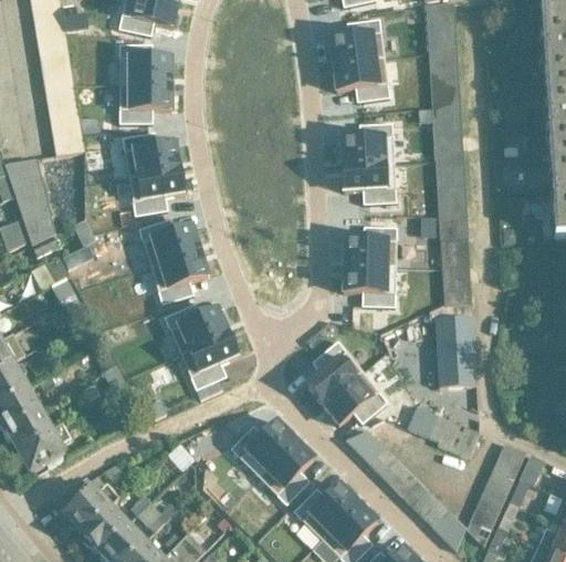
[(60,4),(59,0),(31,0),(32,9),(60,4)]
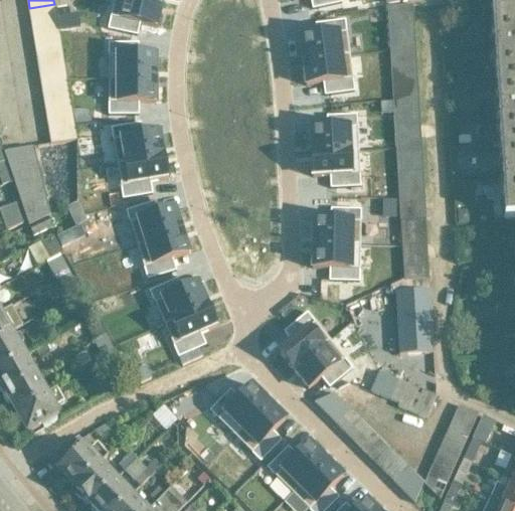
[(113,0),(108,27),(138,33),(140,21),(157,25),(162,2),(153,0),(113,0)]
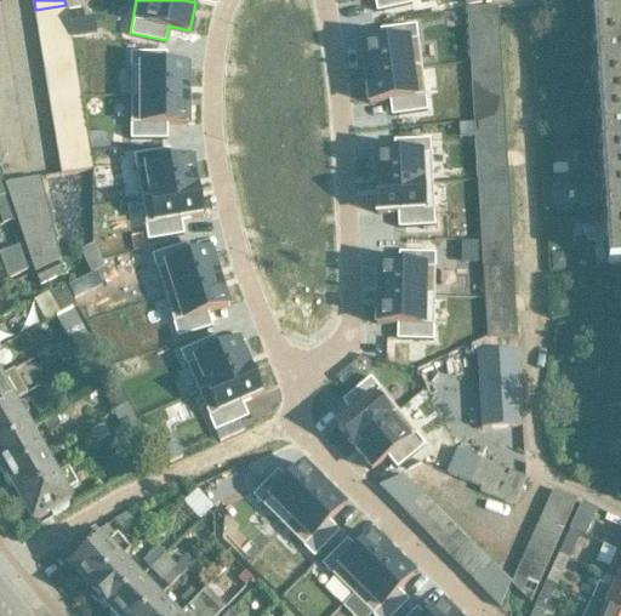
[(497,4),(467,6),(468,21),(499,18),(497,4)]
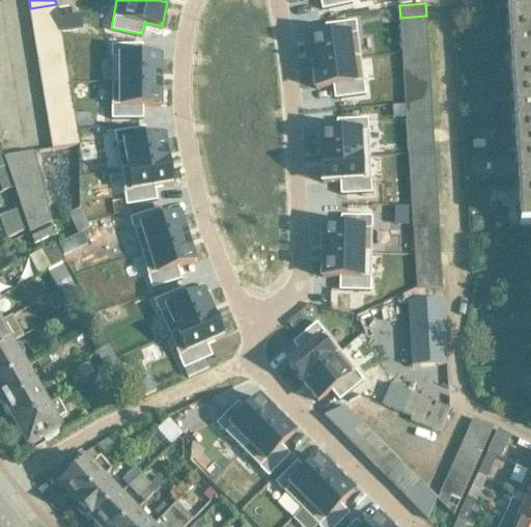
[(58,18),(56,4),(30,8),(32,22),(58,18)]
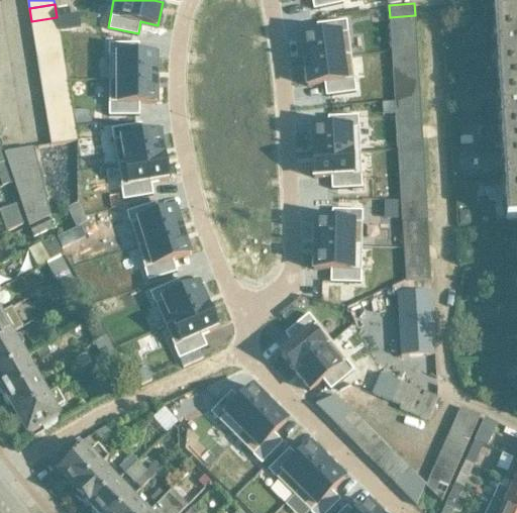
[(516,76),(516,5),(494,7),(498,78),(516,76)]
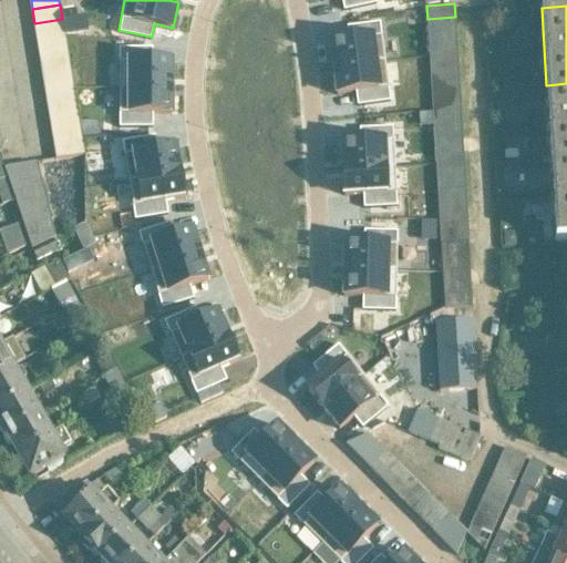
[(88,30),(85,14),(78,16),(76,7),(69,8),(62,9),(65,33),(88,30)]
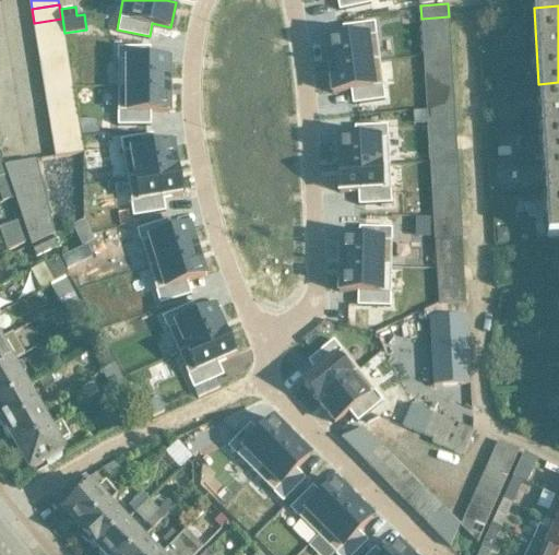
[(449,16),(421,19),(421,32),(450,30),(449,16)]
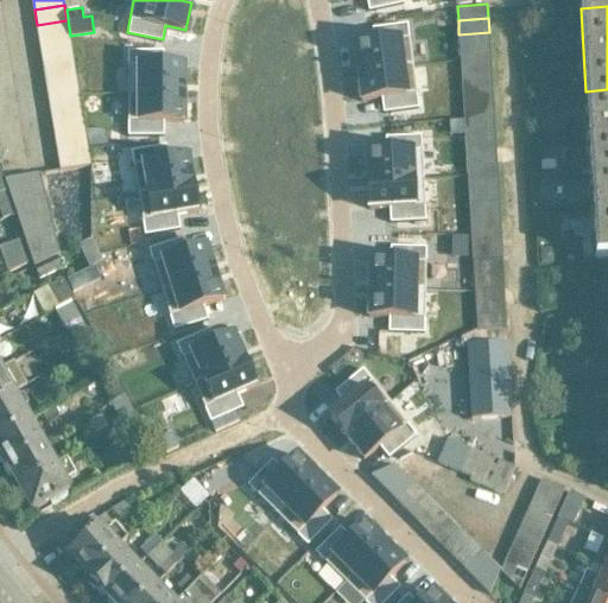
[(69,33),(67,20),(37,25),(39,38),(69,33)]
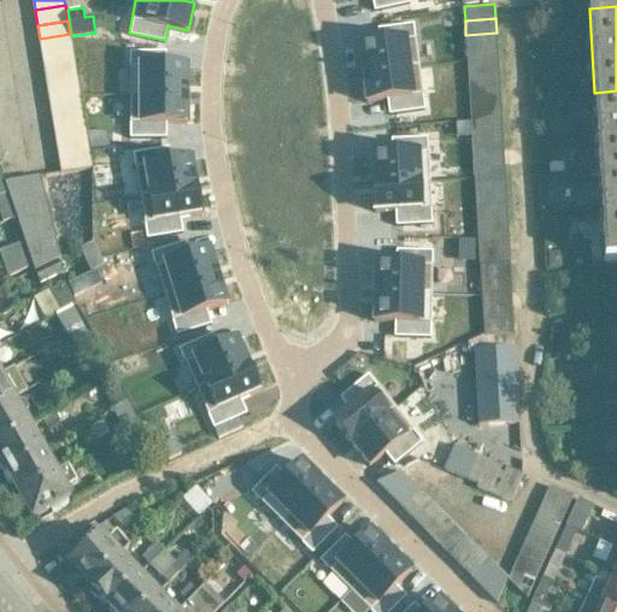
[(380,41),(359,45),(363,72),(419,65),(413,22),(377,27),(380,41)]
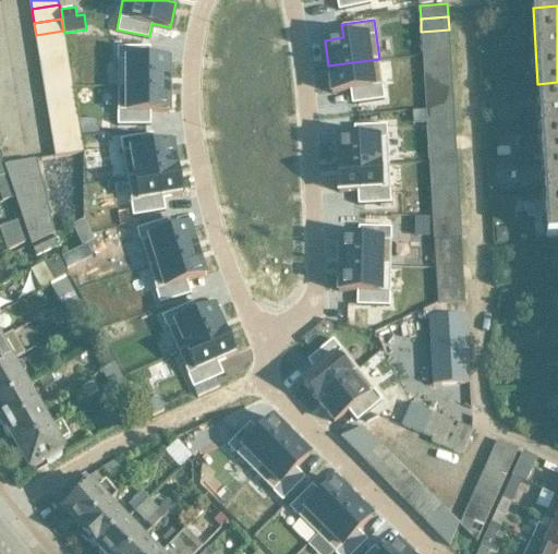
[(449,29),(421,32),(422,45),(449,43),(449,29)]
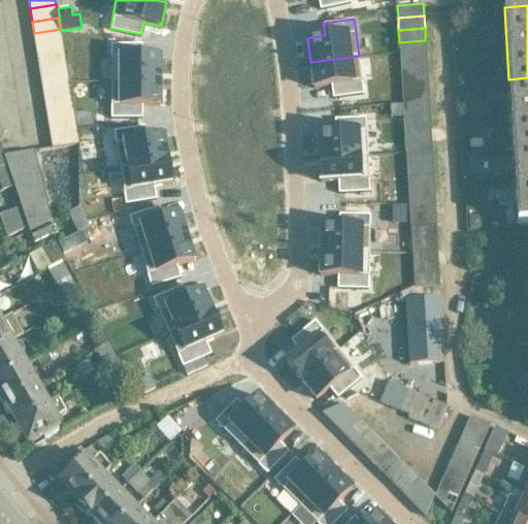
[(62,41),(60,29),(34,33),(35,46),(62,41)]
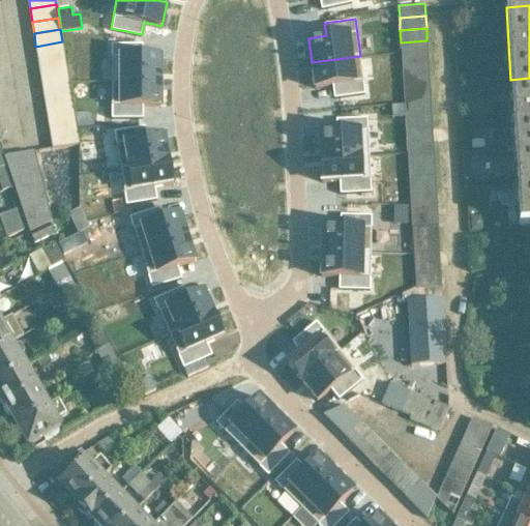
[(427,40),(401,42),(402,55),(428,53),(427,40)]
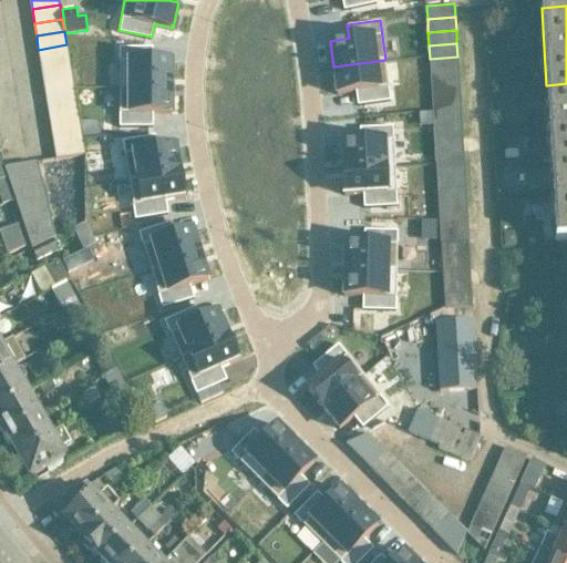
[(69,58),(66,44),(38,50),(40,63),(69,58)]
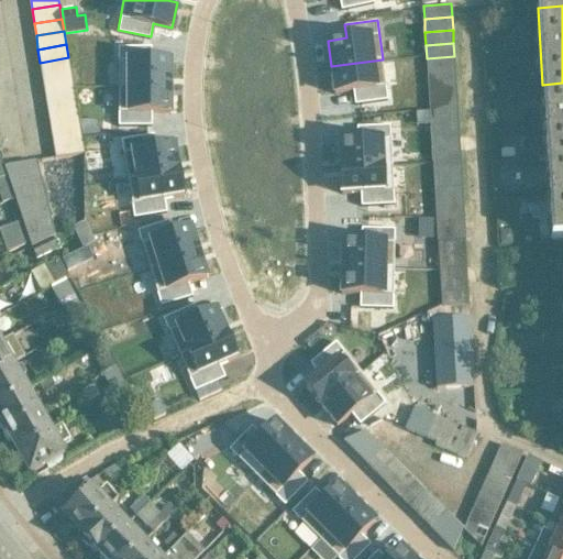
[(152,45),(119,45),(119,85),(170,85),(170,58),(152,58),(152,45)]
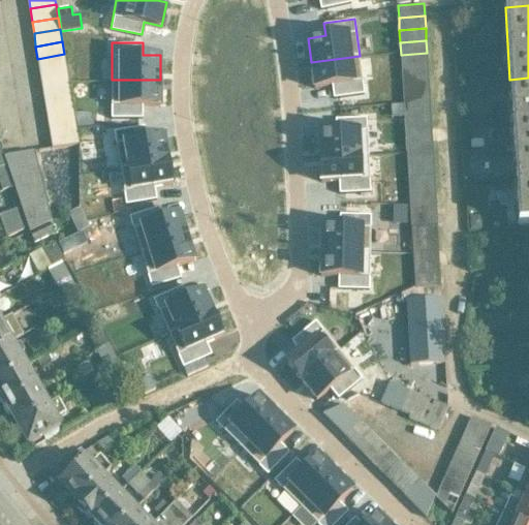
[(427,53),(401,55),(402,66),(428,65),(427,53)]
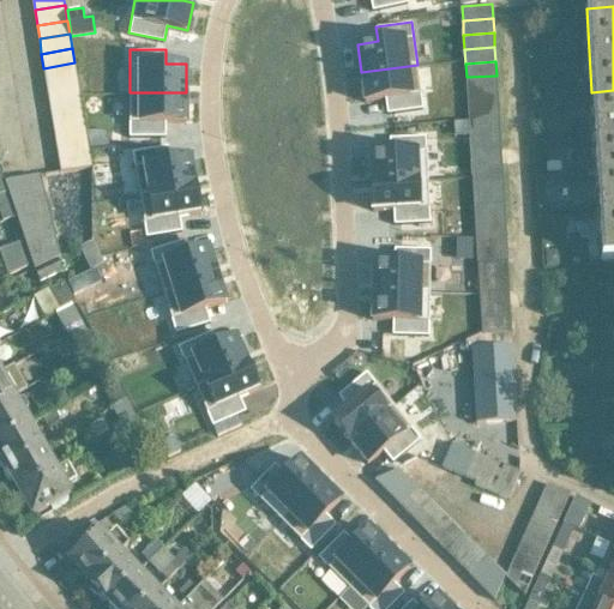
[(77,77),(74,62),(43,68),(46,83),(77,77)]
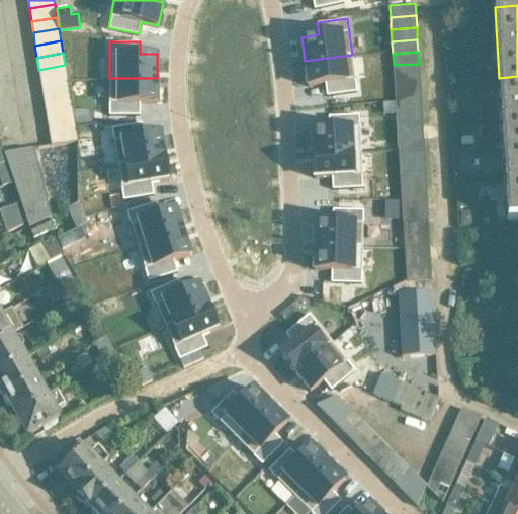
[(352,55),(305,61),(308,84),(325,82),(327,94),(356,90),(352,55)]
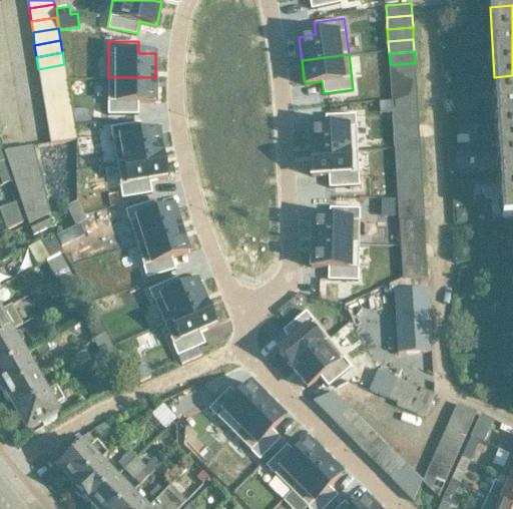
[(415,63),(390,64),(390,76),(415,74),(415,63)]
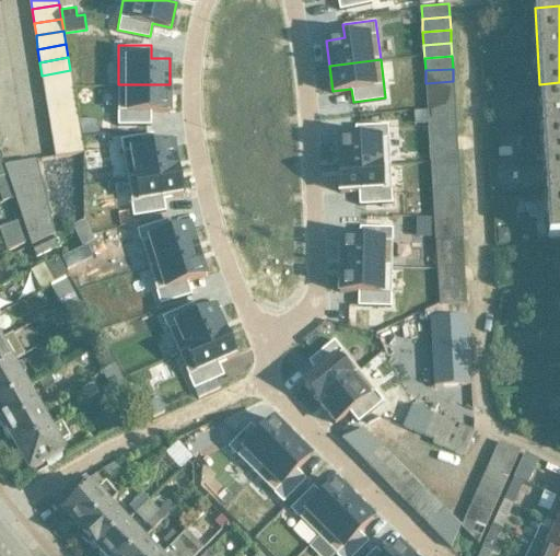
[(72,84),(70,70),(42,76),(44,89),(72,84)]
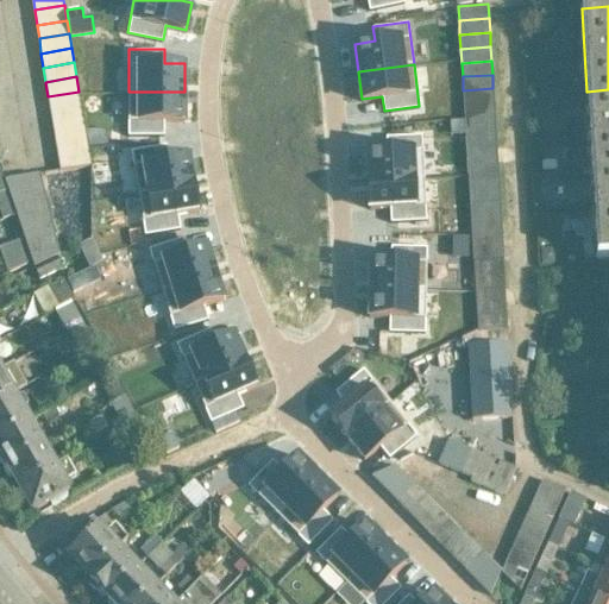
[(493,88),(463,90),(464,105),(494,102),(493,88)]
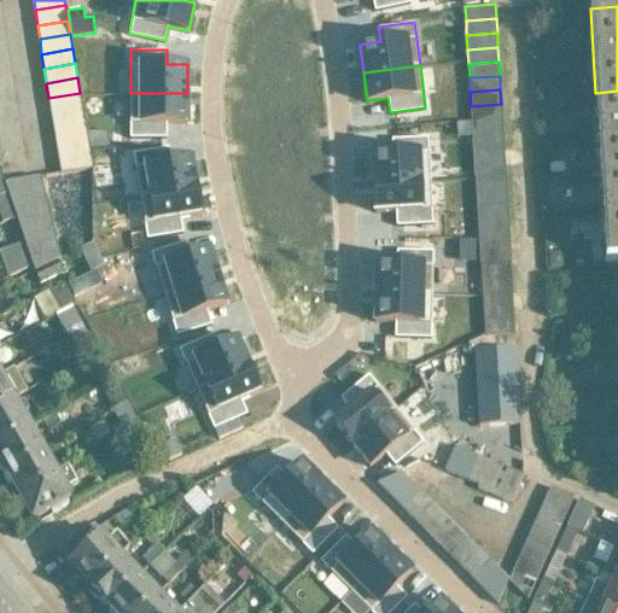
[(617,175),(617,91),(595,93),(600,176),(617,175)]
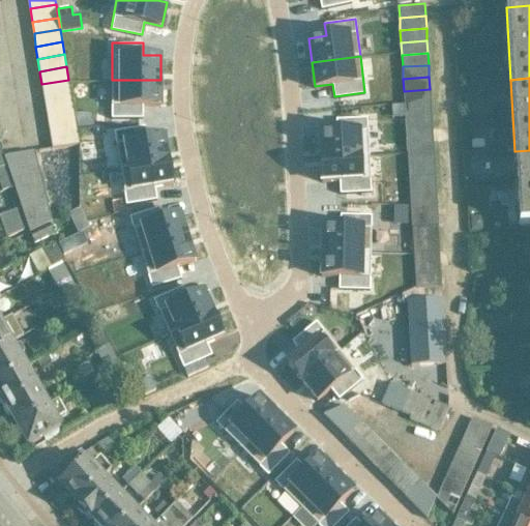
[(70,92),(68,80),(41,84),(43,96),(70,92)]
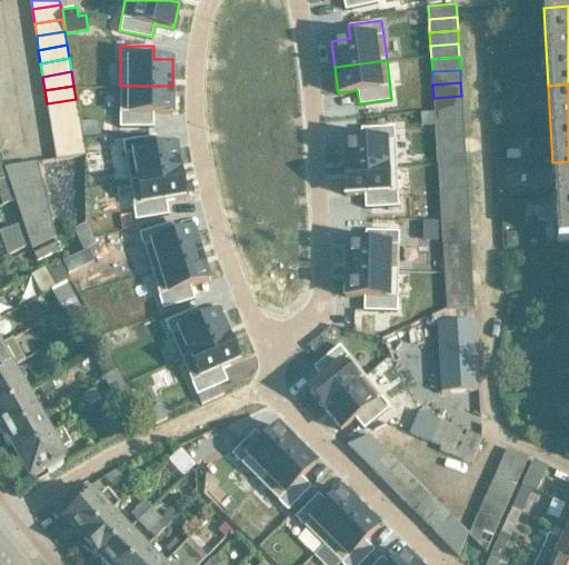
[(172,86),(120,86),(120,126),(153,125),(153,111),(172,111),(172,86)]
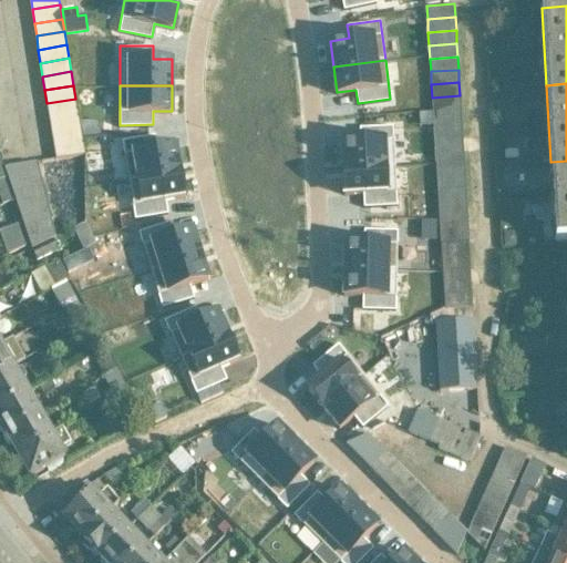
[(460,95),(432,98),(433,111),(461,109),(460,95)]
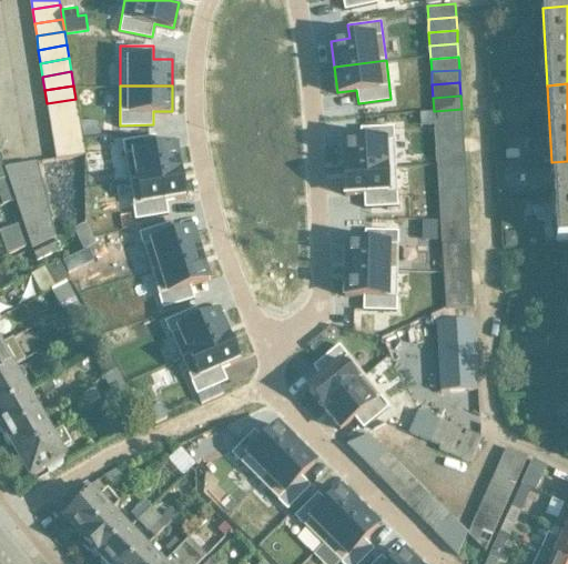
[(78,112),(75,99),(47,103),(49,117),(78,112)]
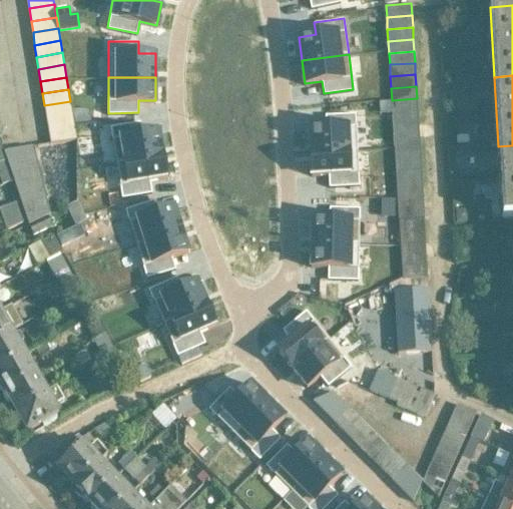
[(417,98),(392,100),(392,112),(418,110),(417,98)]
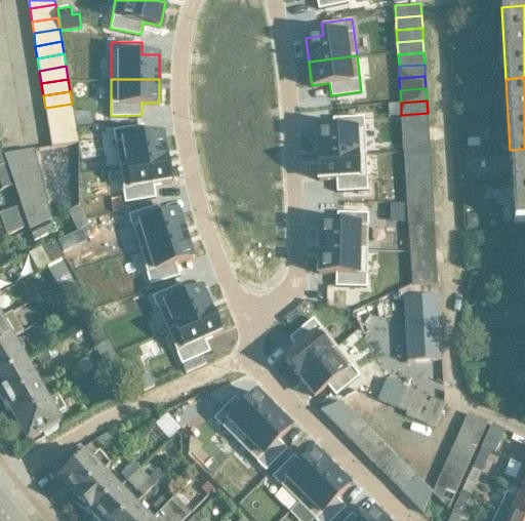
[(74,116),(72,104),(45,108),(47,120),(74,116)]
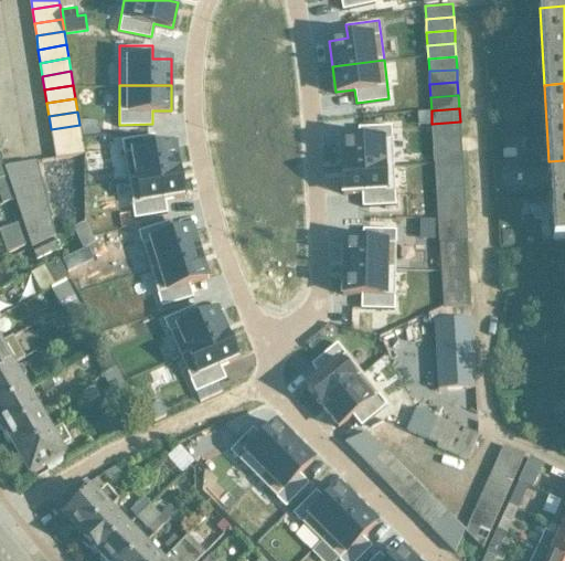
[(460,122),(432,124),(433,137),(460,135),(460,122)]
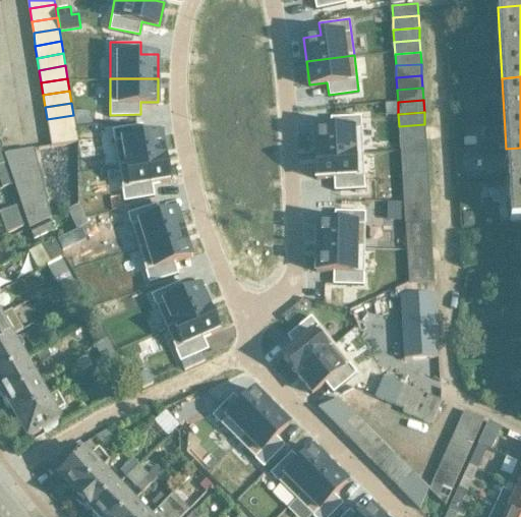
[(75,127),(73,115),(47,119),(49,131),(75,127)]
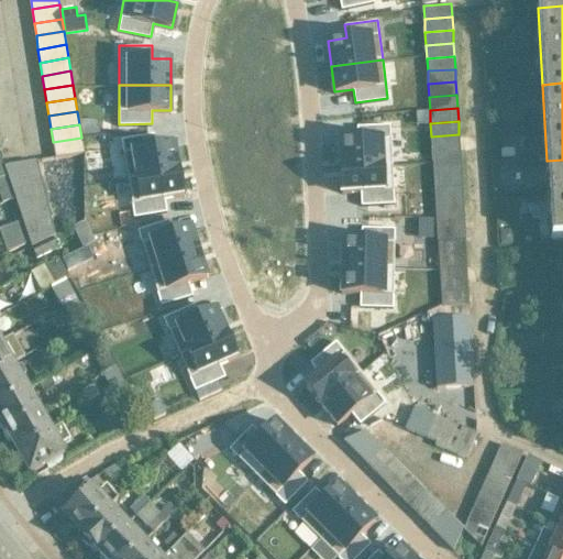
[(357,139),(339,140),(340,166),(392,163),(389,124),(357,125),(357,139)]
